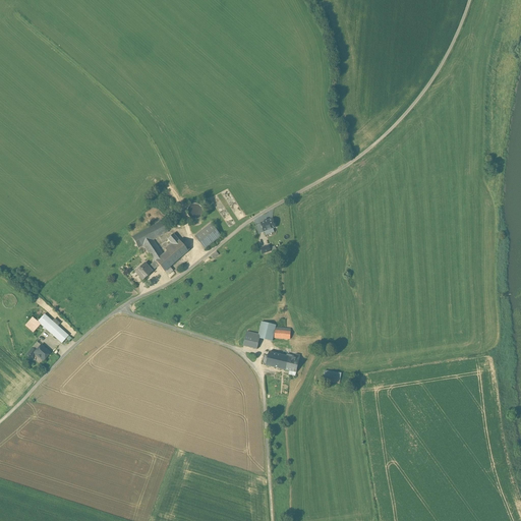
[(203,215),(203,212),(203,209),(200,206),(197,205),(194,204),(191,205),(189,207),(187,209),(187,212),(187,215),(189,217),(192,219),(195,220),(198,219),(200,217),(203,215)]
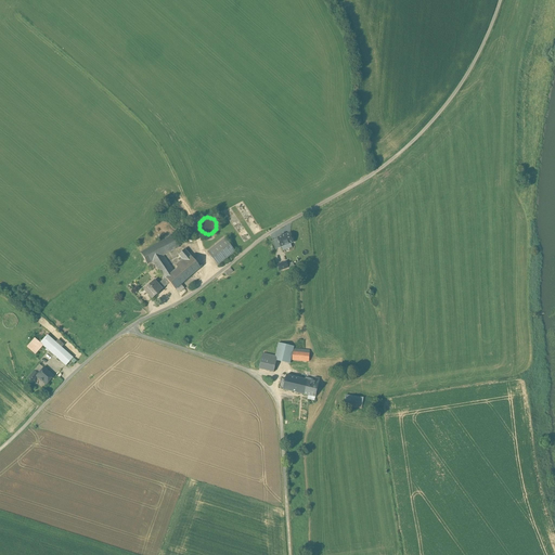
[(291,233),(278,237),(281,247),(294,243),(291,233)]
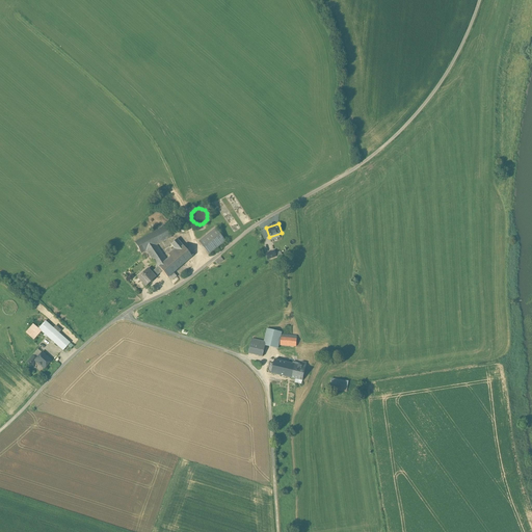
[(165,227),(135,242),(141,254),(156,245),(171,237),(165,227)]
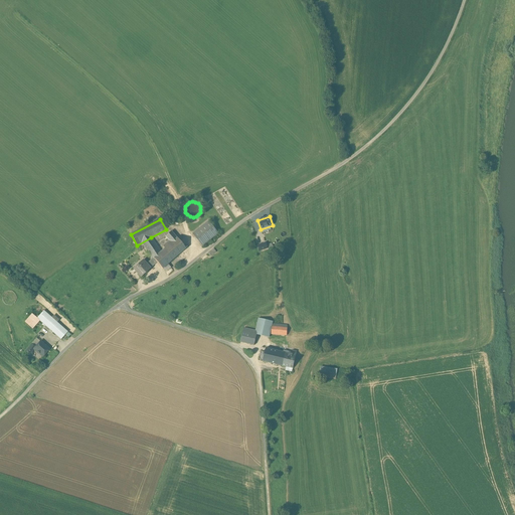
[(217,233),(208,221),(192,234),(202,245),(217,233)]
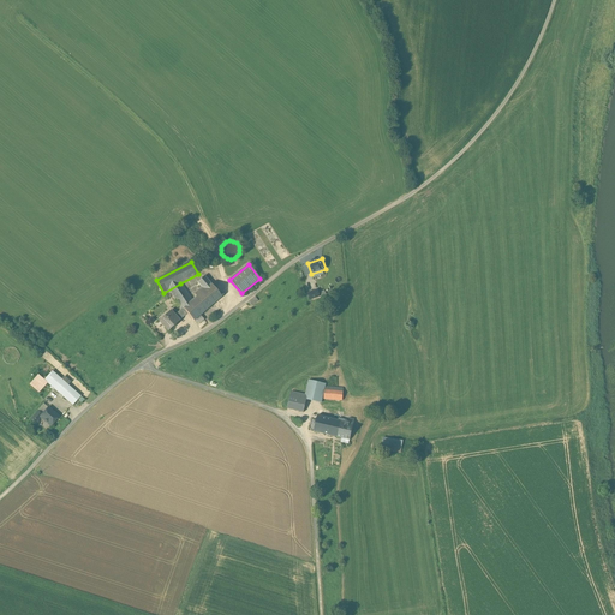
[(201,288),(193,294),(196,297),(192,300),(183,309),(187,314),(193,321),(195,321),(201,316),(222,297),(212,284),(210,285),(204,278),(198,282),(203,288),(202,290),(201,288)]
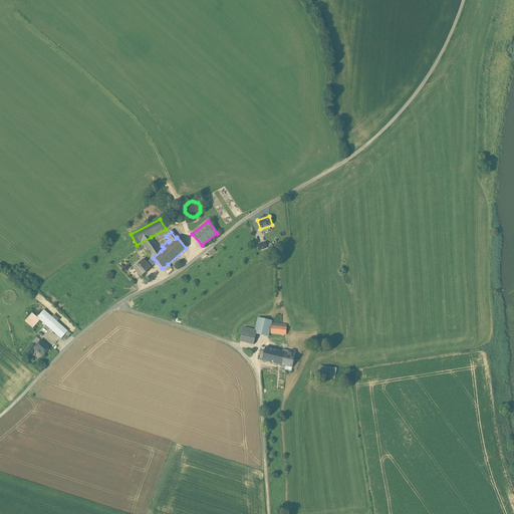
[(151,237),(142,242),(152,258),(153,258),(161,251),(151,237)]
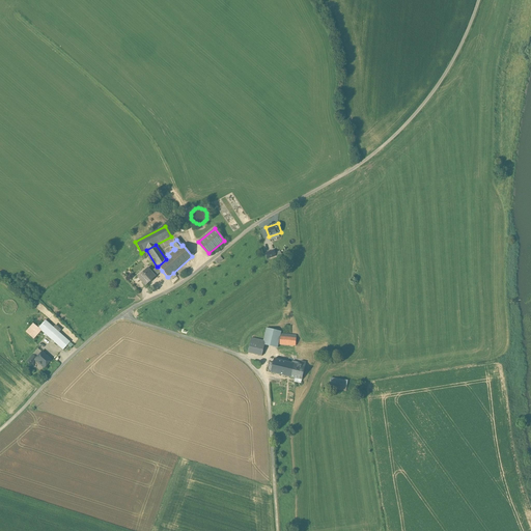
[(266,253),(269,259),(282,254),(280,250),(276,252),(275,249),(266,253)]
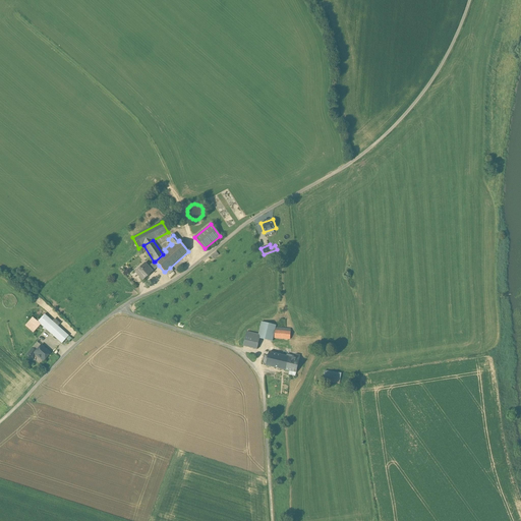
[(154,262),(148,267),(152,272),(159,266),(155,262),(154,262)]
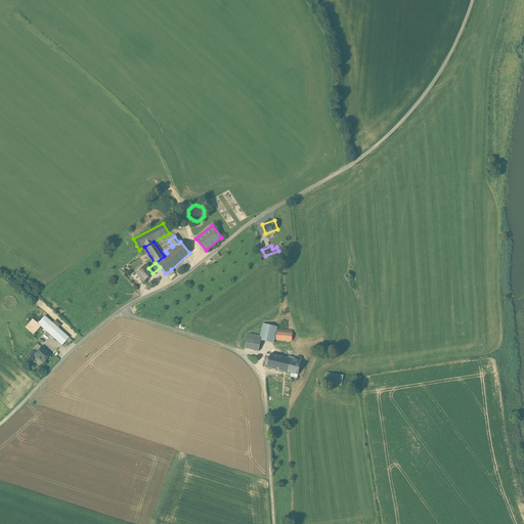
[(145,264),(136,272),(141,277),(140,278),(143,281),(153,273),(148,268),(145,264)]
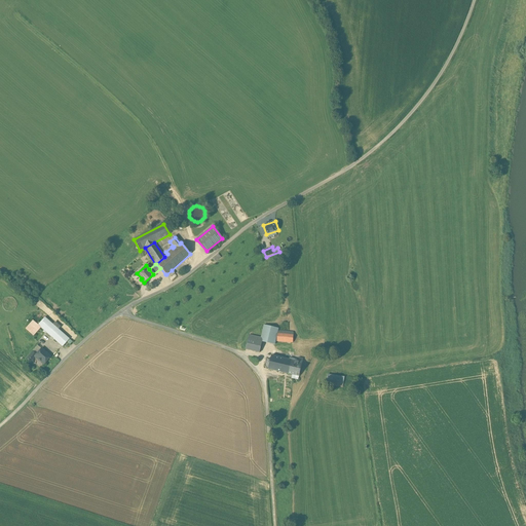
[(69,339),(44,317),(39,324),(38,325),(40,328),(63,346),(69,339)]
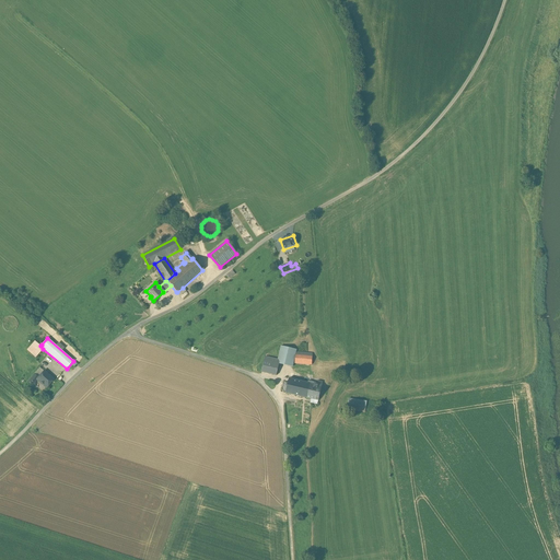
[(35,341),(27,350),(35,358),(43,349),(41,346),(42,345),(41,343),(38,345),(35,341)]
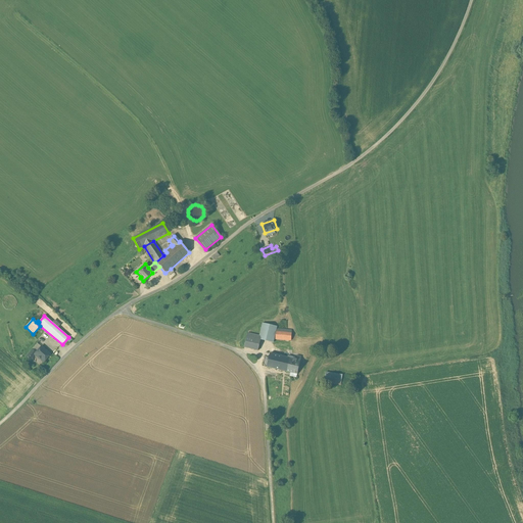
[(277,327),(263,323),(259,336),(262,336),(260,339),(273,342),(274,342),(276,333),(277,329),(277,327)]
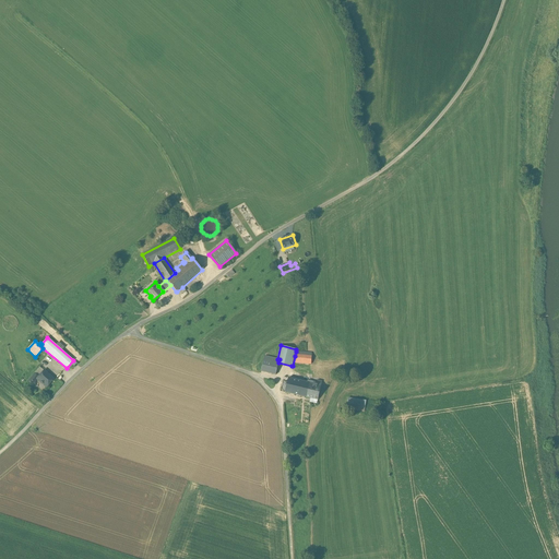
[(301,352),(296,352),(295,355),(295,363),(311,364),(312,353),(301,352)]
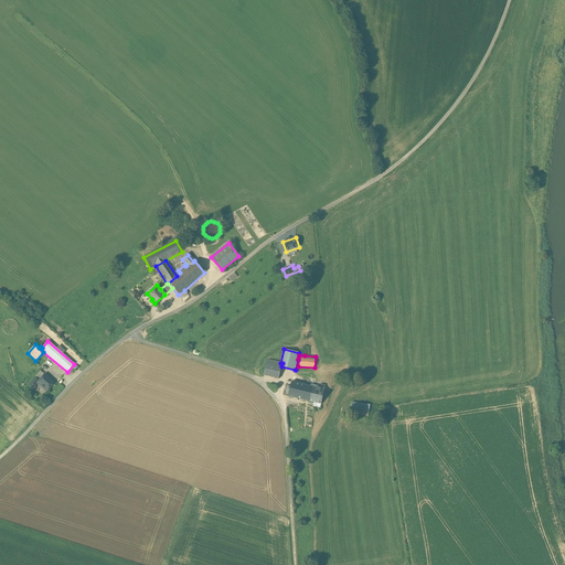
[(267,363),(264,375),(279,379),(281,366),(267,363)]
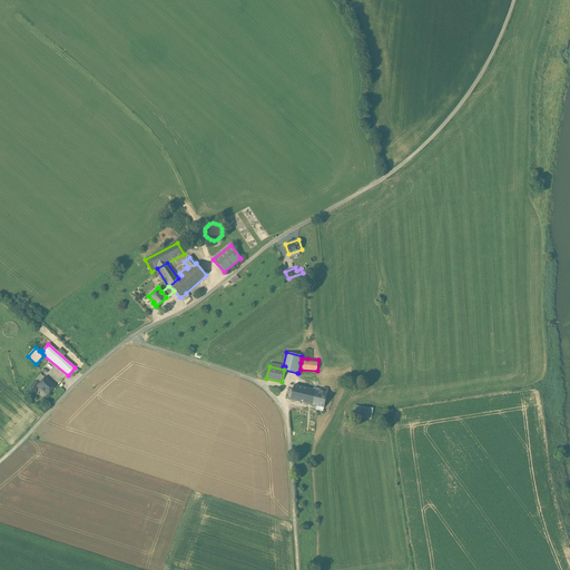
[(55,386),(45,377),(39,384),(38,386),(47,395),(55,386)]
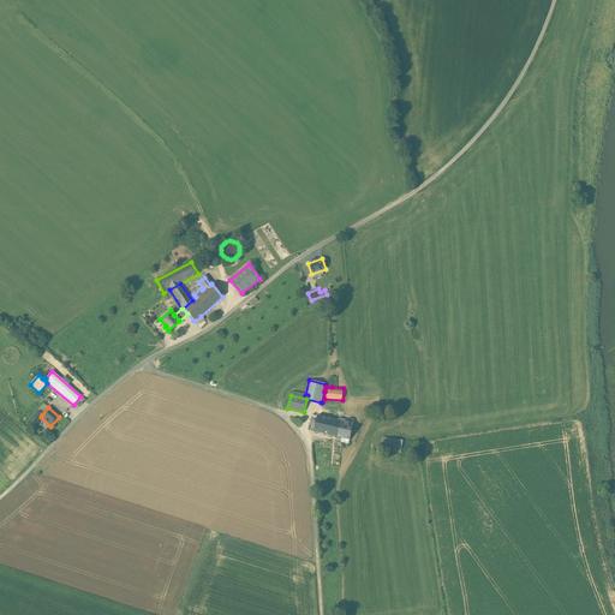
[(39,411),(31,419),(35,423),(41,417),(42,415),(39,411)]
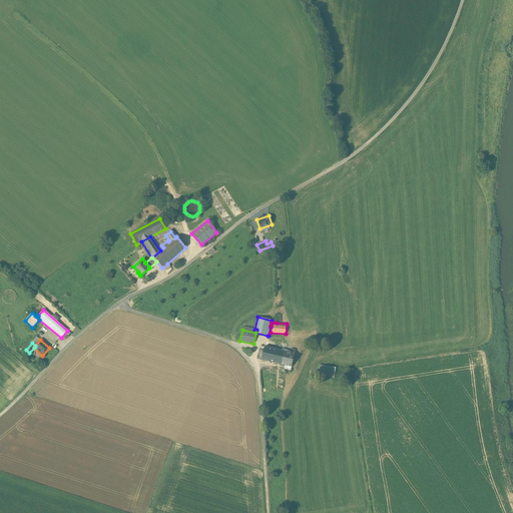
[(285,351),(265,347),(262,360),(282,365),(285,352),(285,351)]
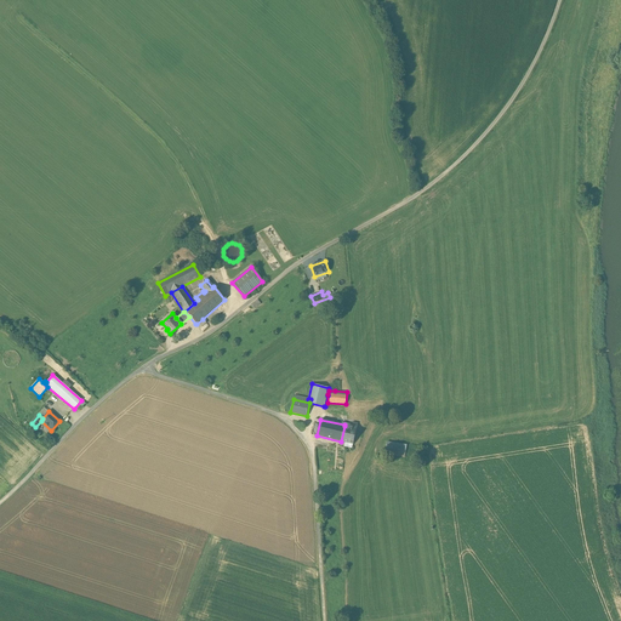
[(358,426),(345,423),(345,425),(345,426),(341,442),(346,443),(345,446),(352,449),(358,426)]
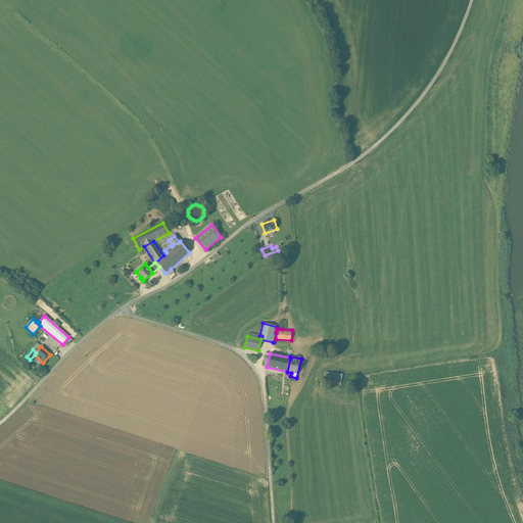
[(325,373),(324,382),(340,384),(341,375),(325,373)]
